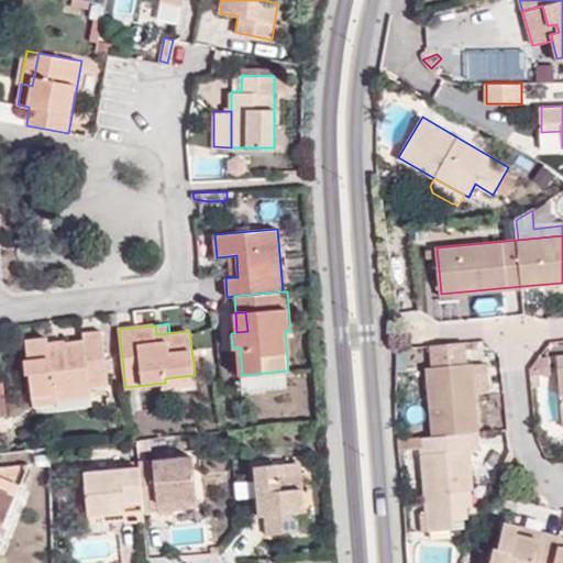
[(26,375),(30,375),(33,397),(55,395),(56,401),(92,397),(91,388),(108,386),(101,330),(83,331),(84,339),(65,341),(66,350),(50,352),(48,343),(48,337),(25,339),(29,359),(24,360),(26,375)]
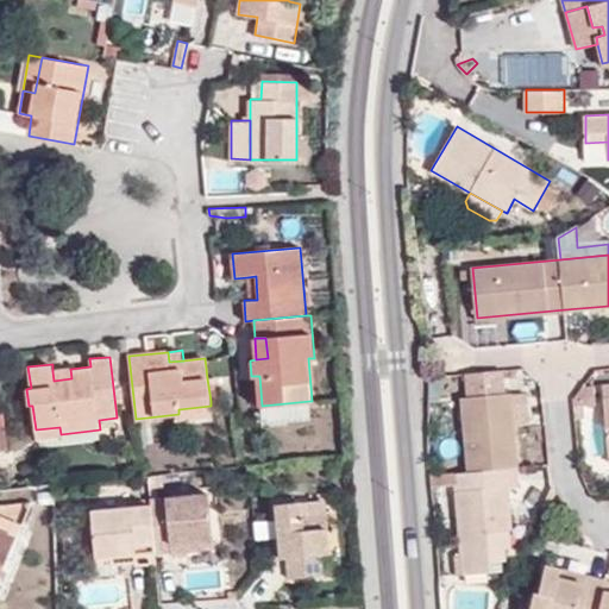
[(70,369),(52,371),(54,381),(71,378),(70,369)]
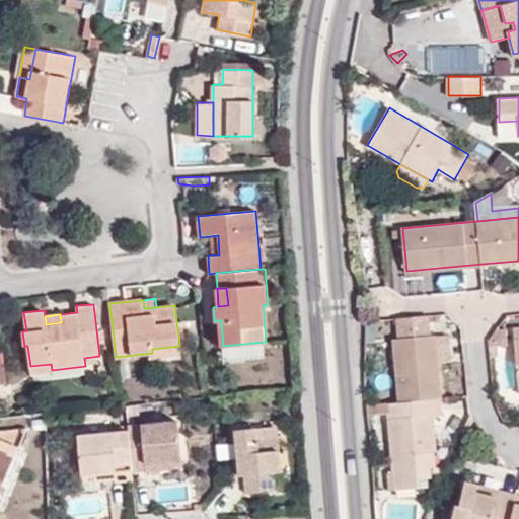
[(395,339),(400,401),(442,398),(438,336),(433,337),(432,316),(399,318),(400,339),(395,339)]
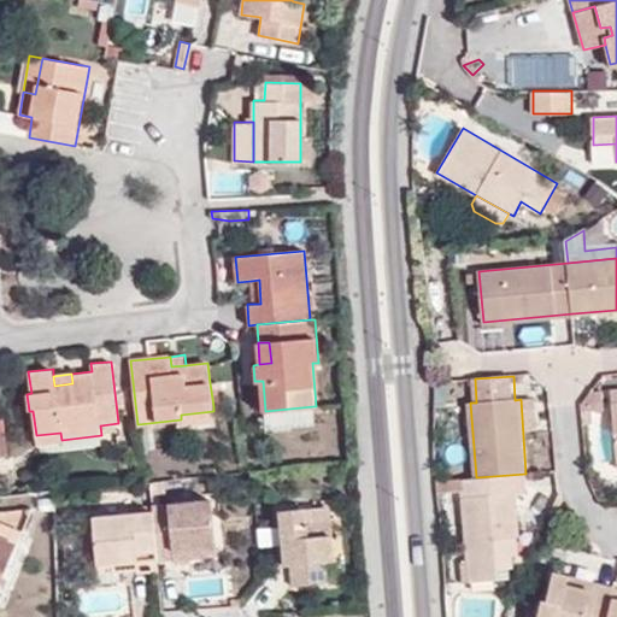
[(221,405),(218,382),(210,383),(213,406),(221,405)]
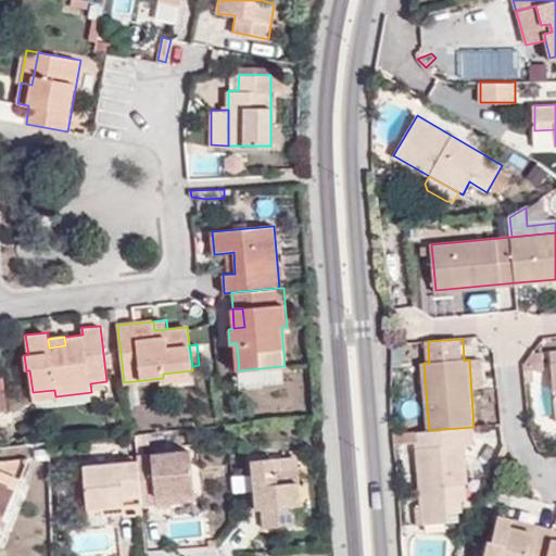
[(543,352),(532,353),(529,357),(533,357),(534,369),(544,369),(544,365),(543,363),(543,352)]
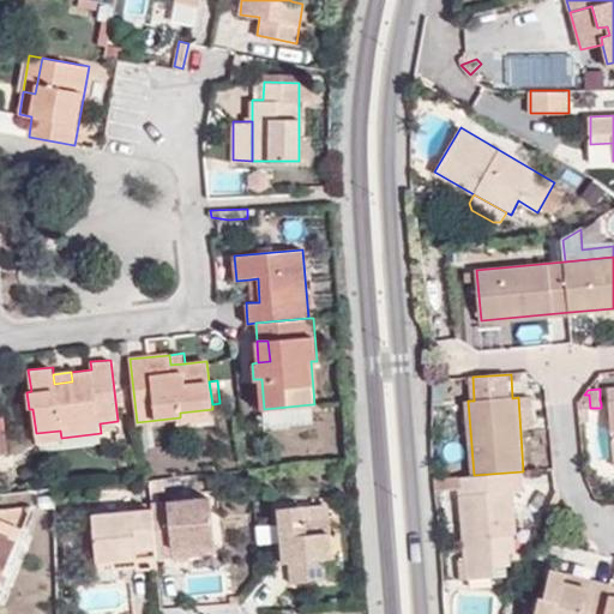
[(584,395),(578,403),(579,409),(590,408),(589,395),(584,395)]
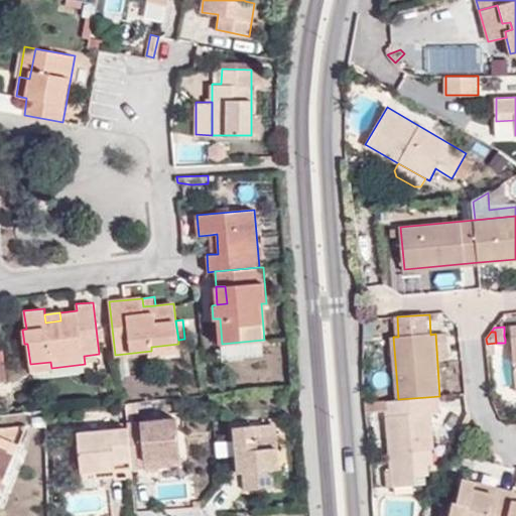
[(223,358),(263,355),(262,340),(222,344),(223,358)]
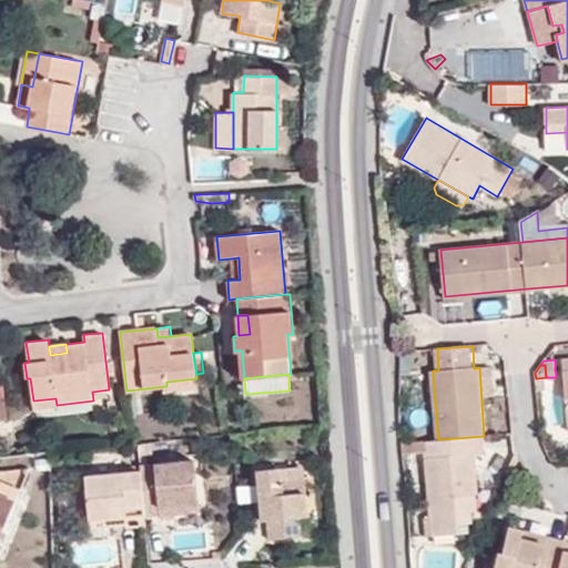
[(196,378),(166,382),(166,386),(168,392),(198,389),(196,378)]
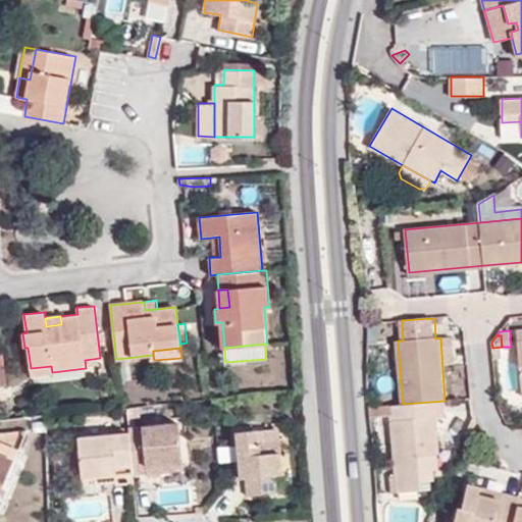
[(32,378),(52,375),(52,372),(51,366),(31,368),(32,378)]
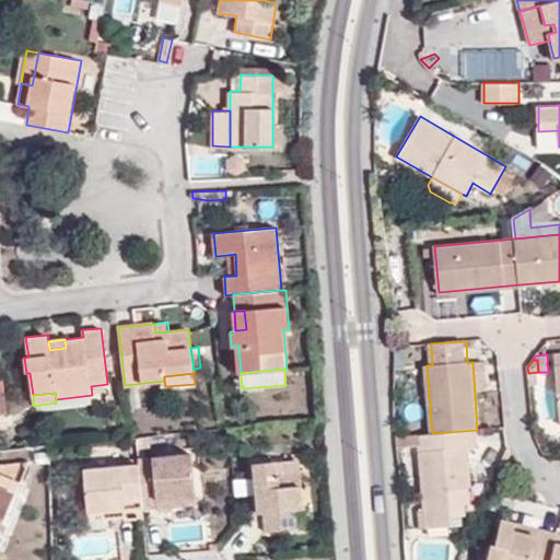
[(477,430),(432,433),(395,435),(396,448),(420,446),(427,528),(451,526),(450,516),(448,489),(470,487),(467,447),(478,447),(477,430)]
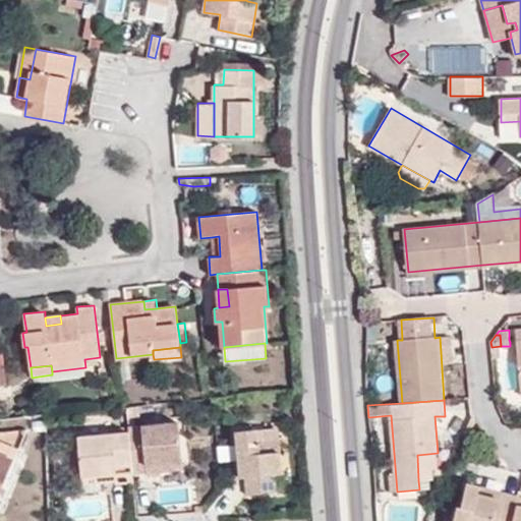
[(47,427),(47,414),(30,415),(32,428),(47,427)]
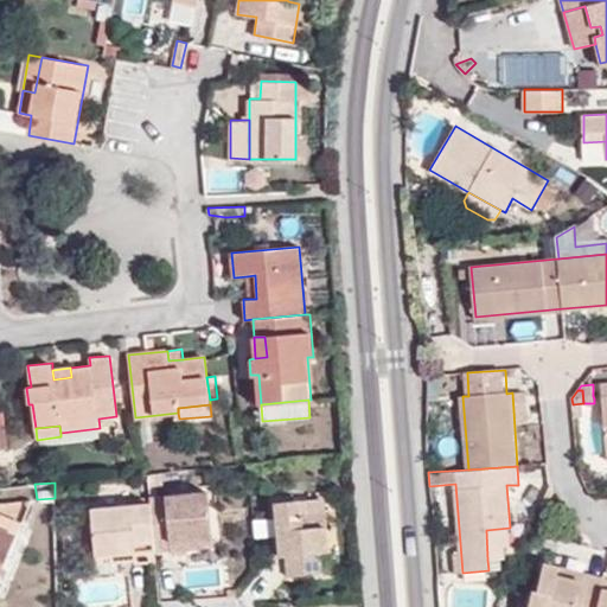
[(215,545),(210,492),(153,497),(153,503),(158,550),(215,545)]
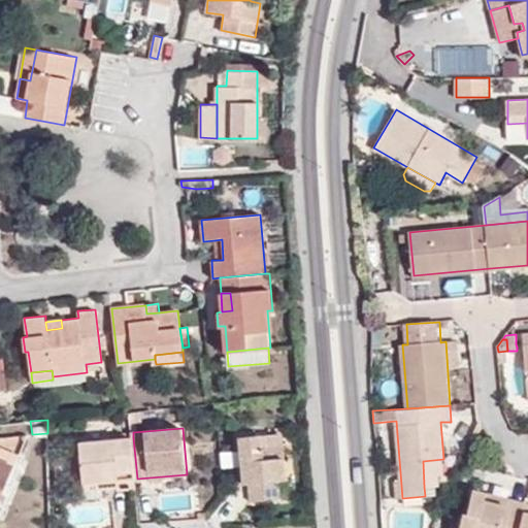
[(276,481),(288,481),(284,434),(239,437),(243,485),(251,484),(252,501),(278,498),(276,481)]
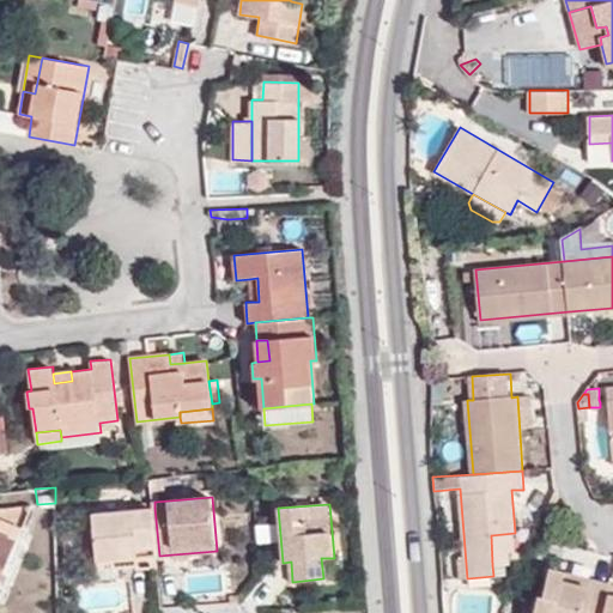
[(138,568),(159,566),(159,556),(155,508),(93,513),(97,558),(137,557),(138,568)]
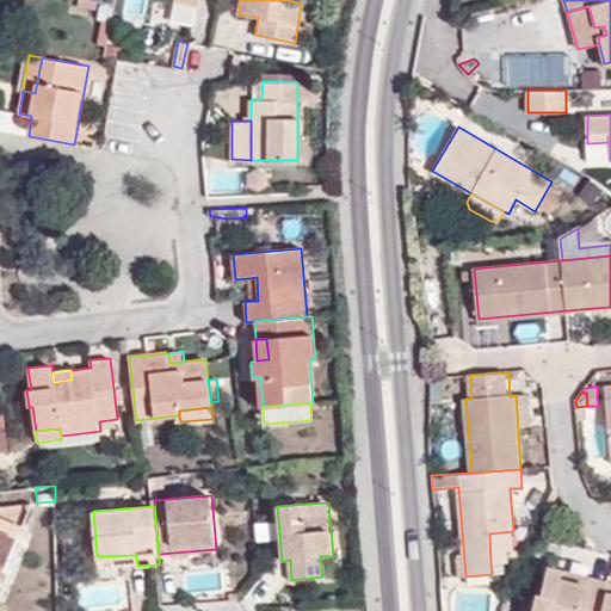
[(0,514),(0,529),(18,536),(23,524),(0,514)]
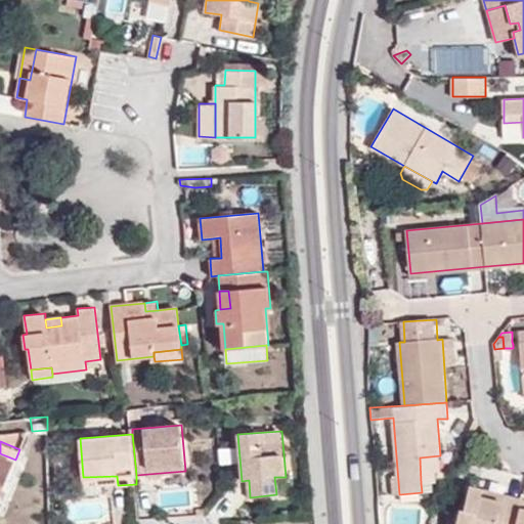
[(0,496),(15,460),(0,453),(0,496)]
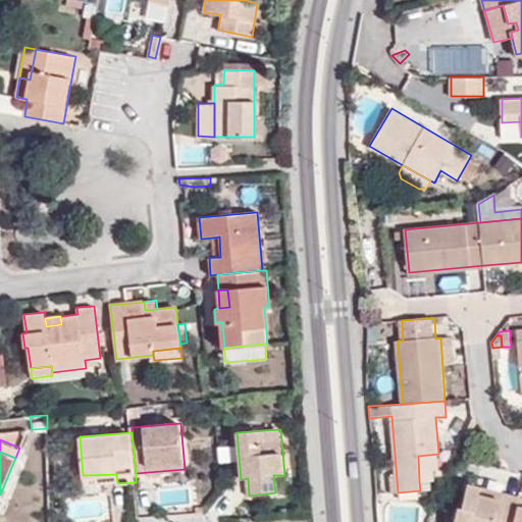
[(433,469),(439,469),(438,454),(418,456),(419,481),(433,480),(433,469)]
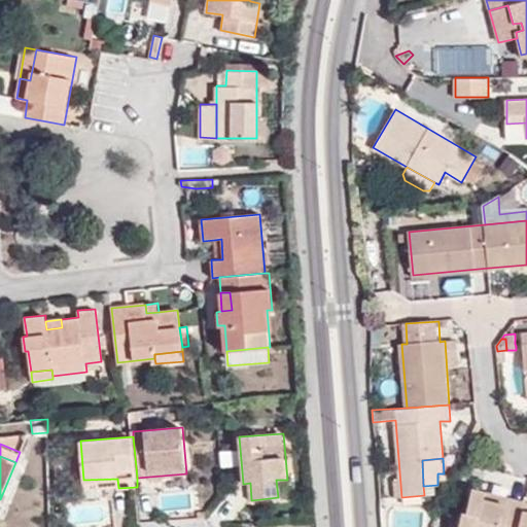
[(83,480),(84,491),(118,488),(117,479),(83,480)]
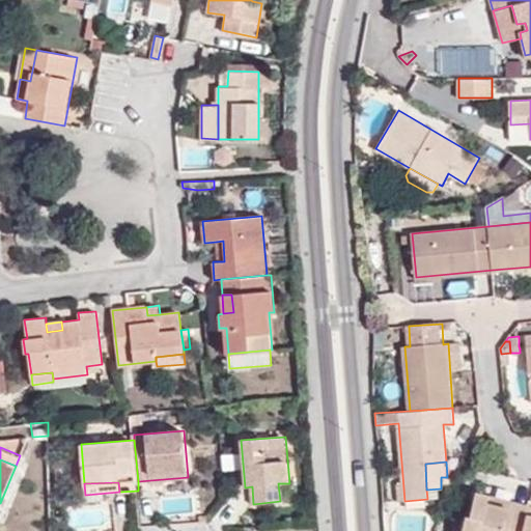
[(472,493),(463,530),(523,530),(530,506),(513,502),(511,509),(487,503),(488,497),(472,493)]
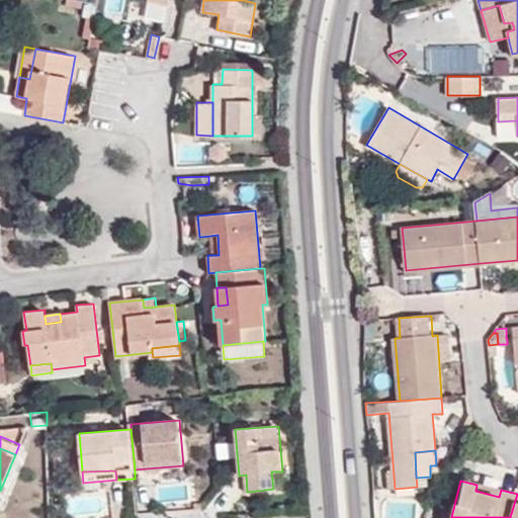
[(501,490),(477,485),(476,491),(499,497),(501,490)]
